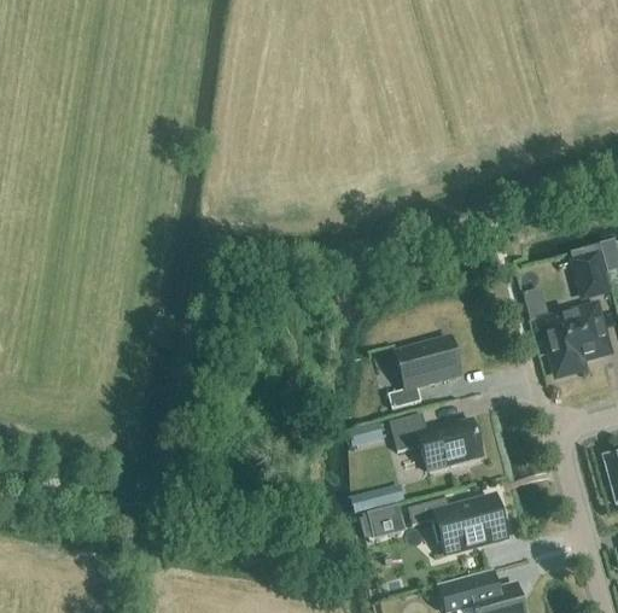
[(611,291),(599,249),(569,257),(581,299),(611,291)]
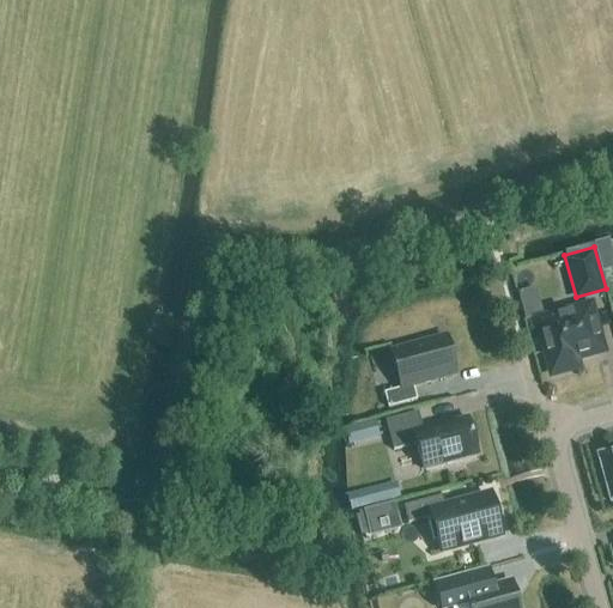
[(590,304),(539,317),(553,370),(576,363),(574,354),(601,347),(590,304)]
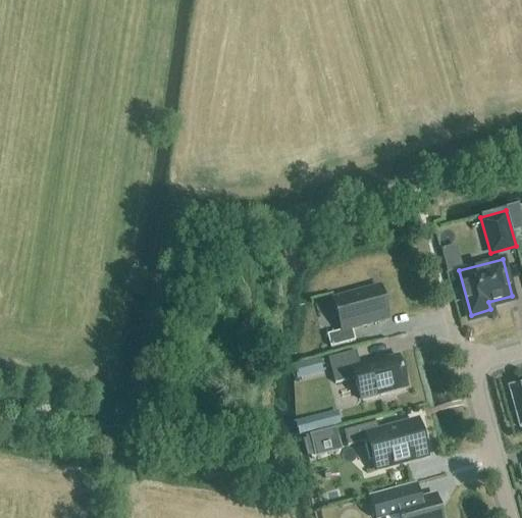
[(389,316),(380,282),(333,296),(342,327),(327,331),(330,344),(355,338),(352,325),(389,316)]
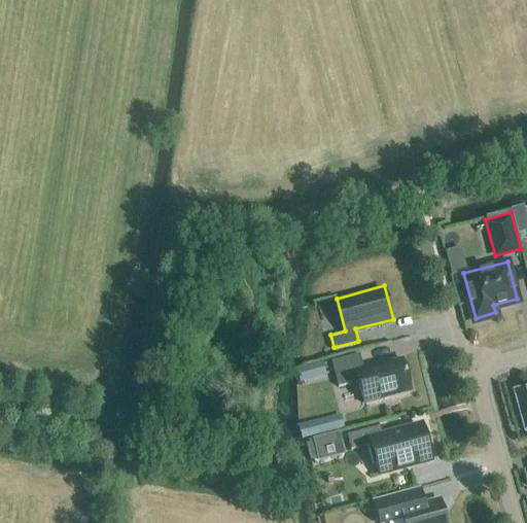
[(411,388),(402,356),(363,367),(359,351),(331,358),(339,384),(358,379),(364,401),(411,388)]
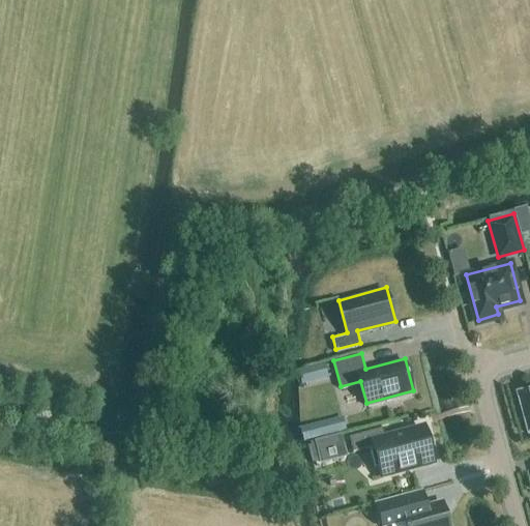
[(327,370),(325,360),(307,366),(298,368),(301,377),(306,376),(327,370)]
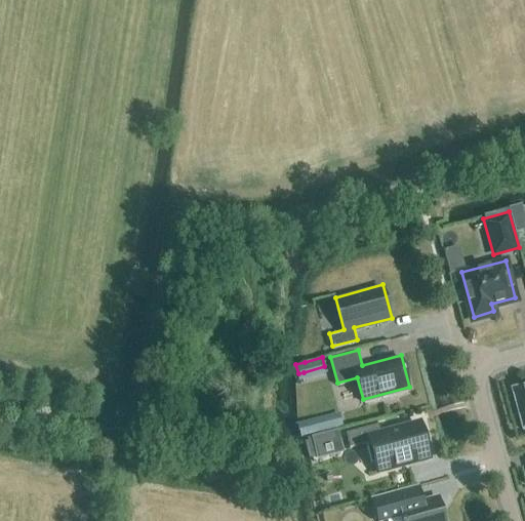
[(524,383),(512,387),(523,427),(524,426),(524,383)]
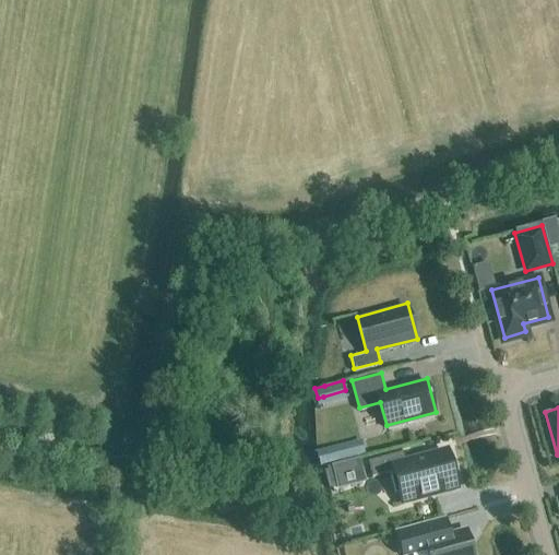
[(360,438),(344,443),(347,456),(364,451),(360,438)]
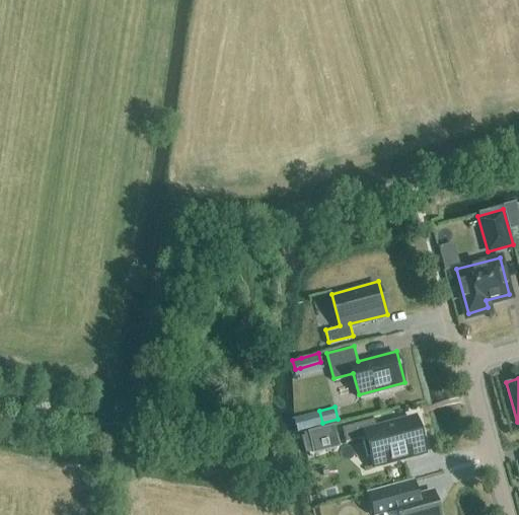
[(423,450),(415,417),(376,427),(374,417),(342,425),(346,440),(367,434),(374,463),(423,450)]
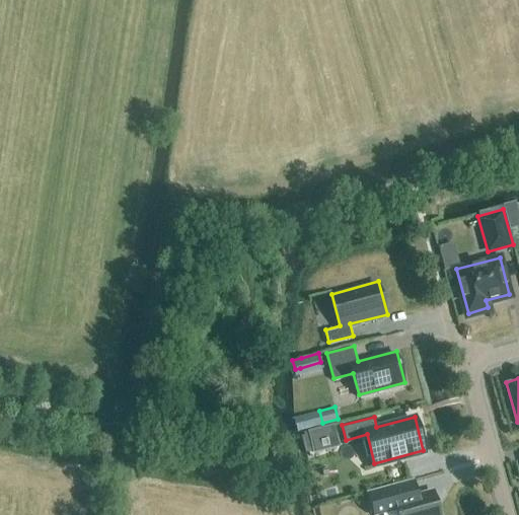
[(334,422),(308,429),(314,450),(339,443),(334,422)]
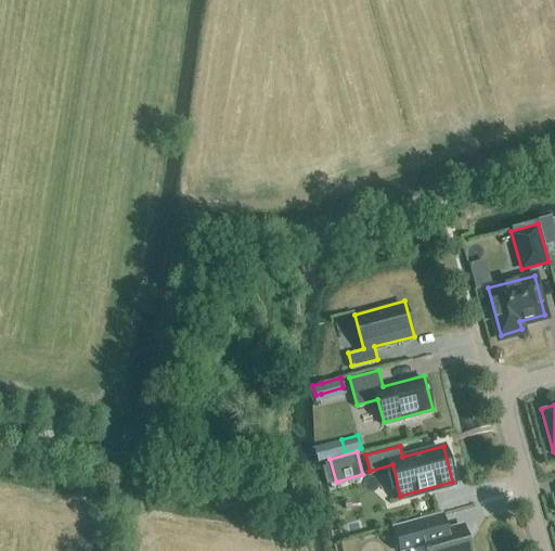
[(470,550),(464,525),(431,534),(427,519),(394,527),(400,549),(424,542),(425,550),(470,550)]
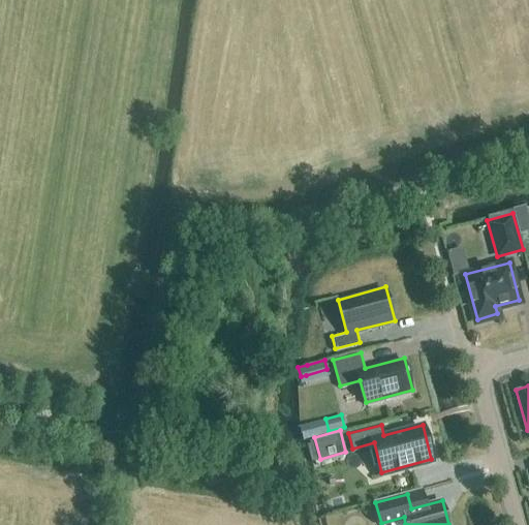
All buildings are outlined.
